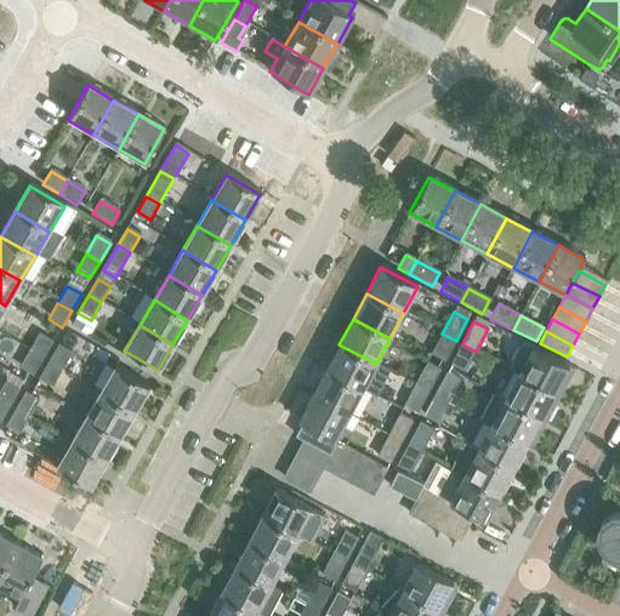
[(456,341),(442,334),(430,355),(444,363),(456,341)]
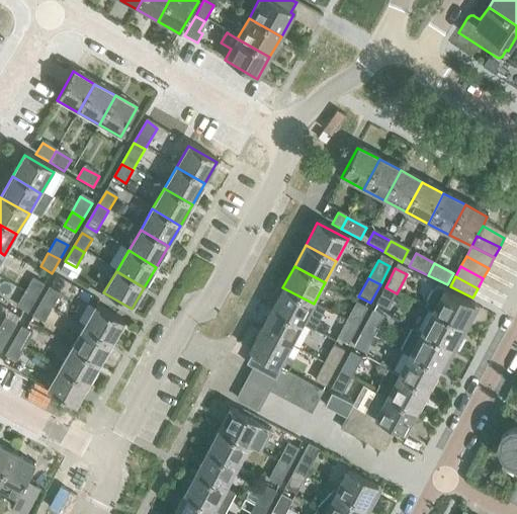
[(24,294),(35,301),(44,286),(32,280),(24,294)]
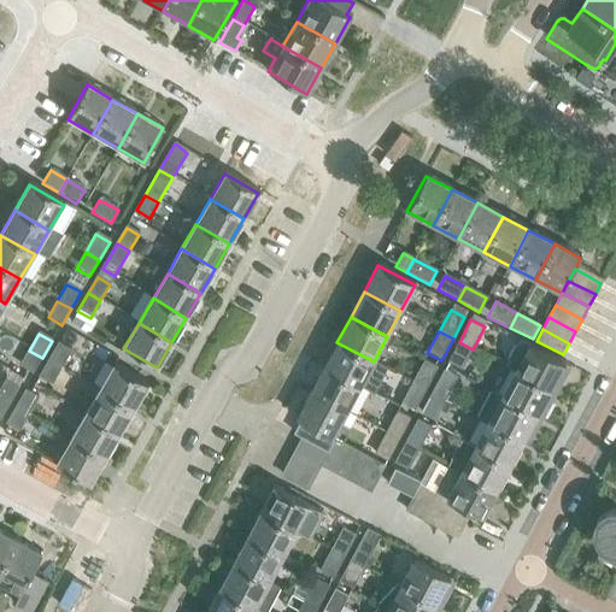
[(332,340),(322,357),(328,359),(323,369),(359,388),(373,394),(386,369),(374,362),(336,342),(332,340)]
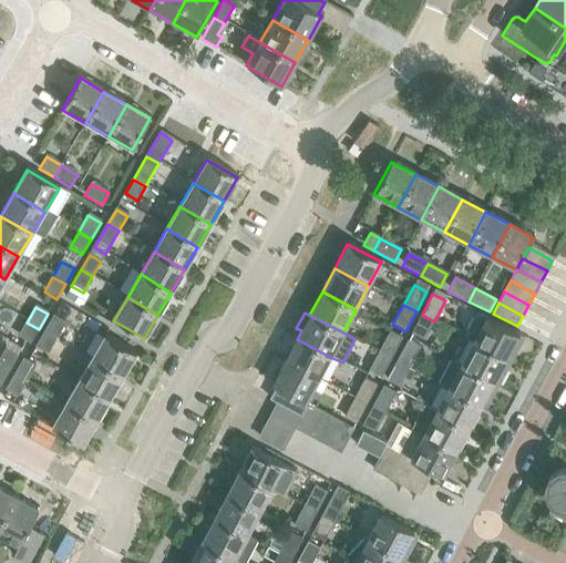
[(434,321),(422,315),(411,335),(423,341),(434,321)]
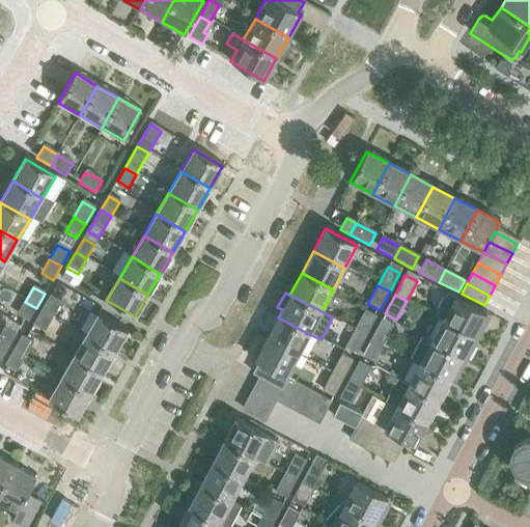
[(443,321),(473,336),(477,338),(484,325),(480,323),(484,314),(455,298),(447,295),(445,299),(442,300),(436,311),(437,313),(436,316),(443,321)]
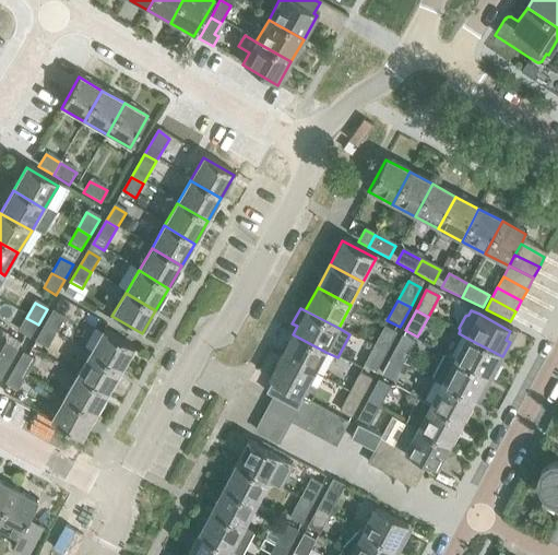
[(44,328),(56,334),(64,319),(52,313),(44,328)]
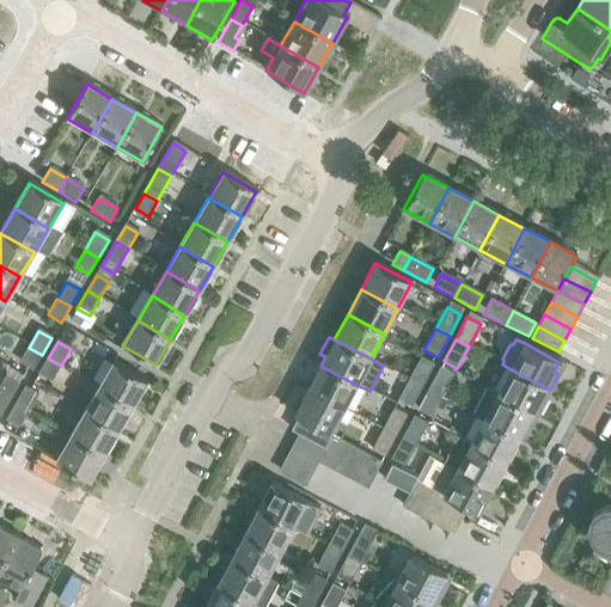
[(42,355),(29,348),(19,365),(32,372),(42,355)]
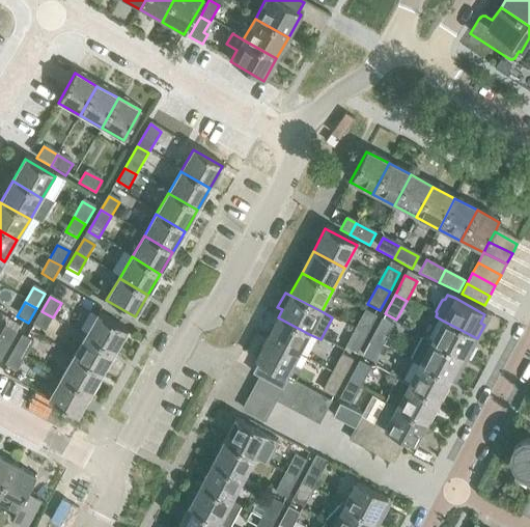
[(355,329),(366,335),(377,316),(364,310),(355,329)]
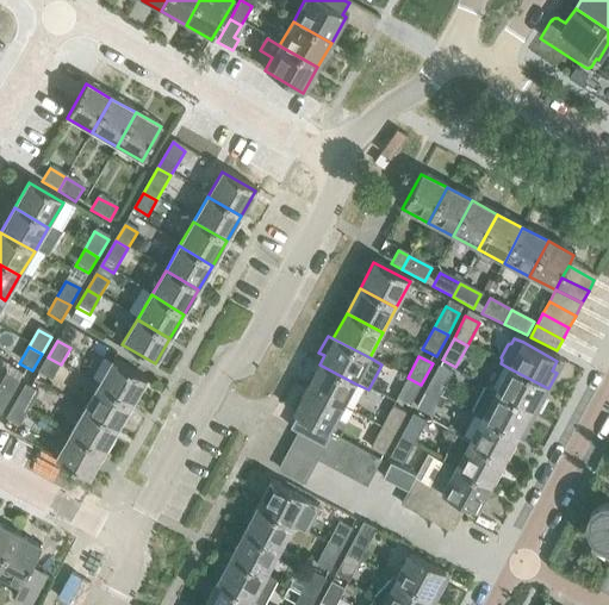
[(61,365),(48,357),(38,375),(51,382),(61,365)]
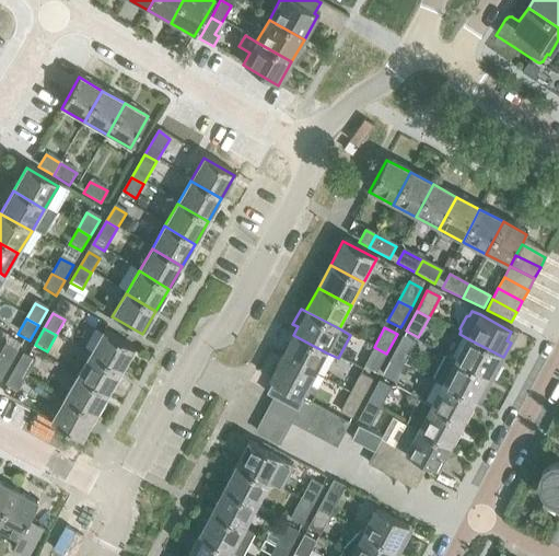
[(90,355),(119,372),(134,349),(103,332),(90,355)]
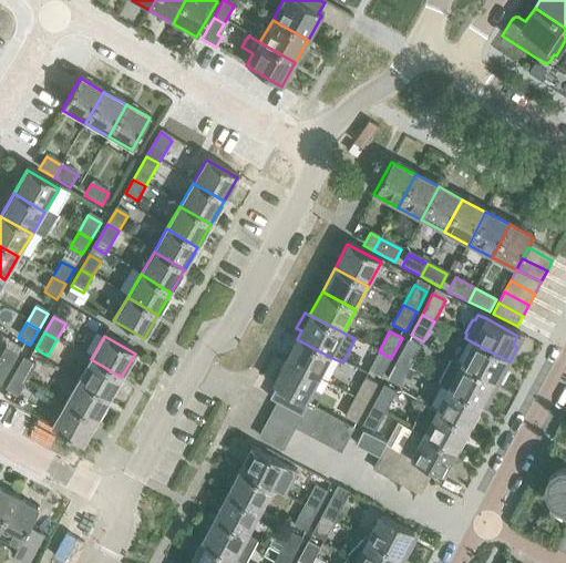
[(297,339),(285,362),(318,380),(330,357),(297,339)]
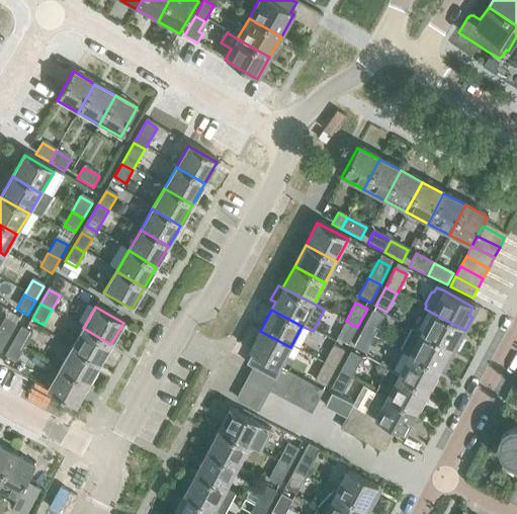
[(362,331),(373,336),(382,319),(371,313),(362,331)]
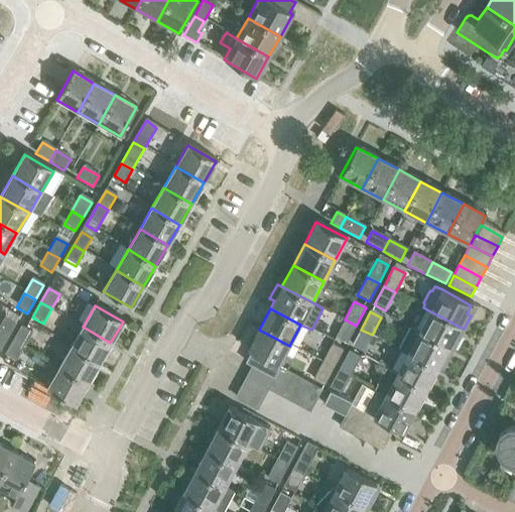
[(419,333),(448,348),(453,350),(460,337),(456,335),(460,327),(430,311),(419,333)]
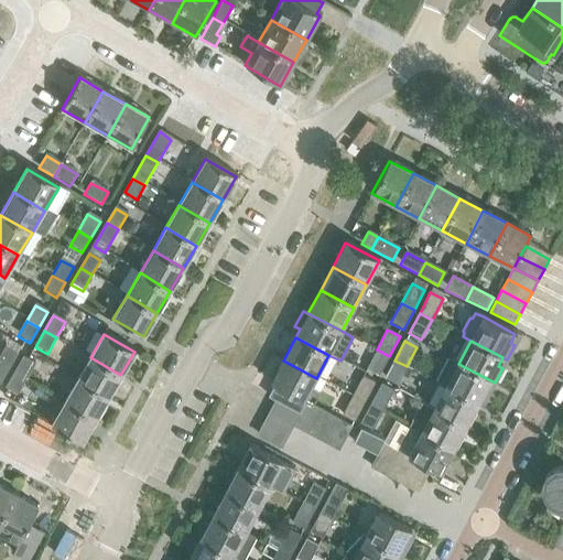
[(0,366),(8,370),(17,355),(6,348),(0,357),(0,366)]
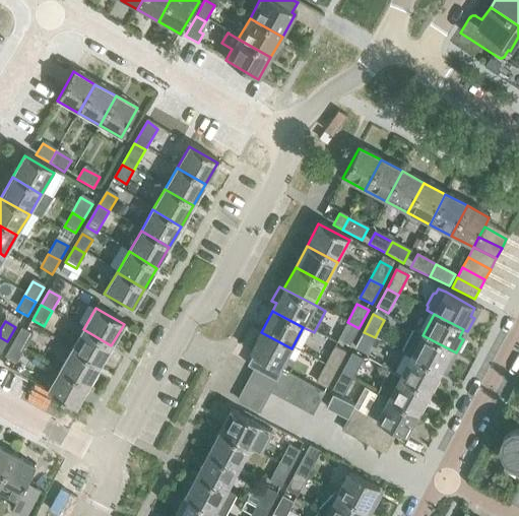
[(359,328),(347,322),(337,341),(348,347),(359,328)]
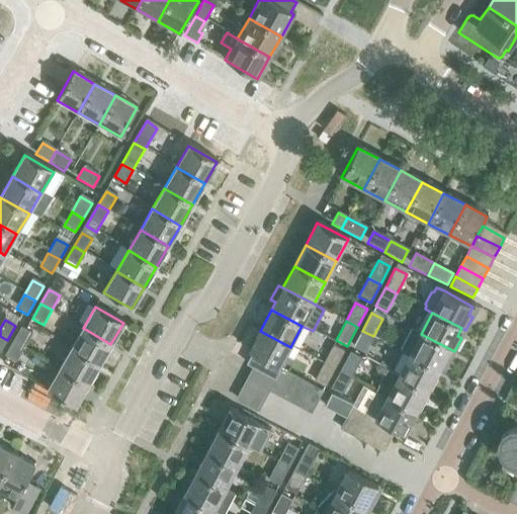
[(83,328),(71,348),(99,365),(110,344),(83,328)]
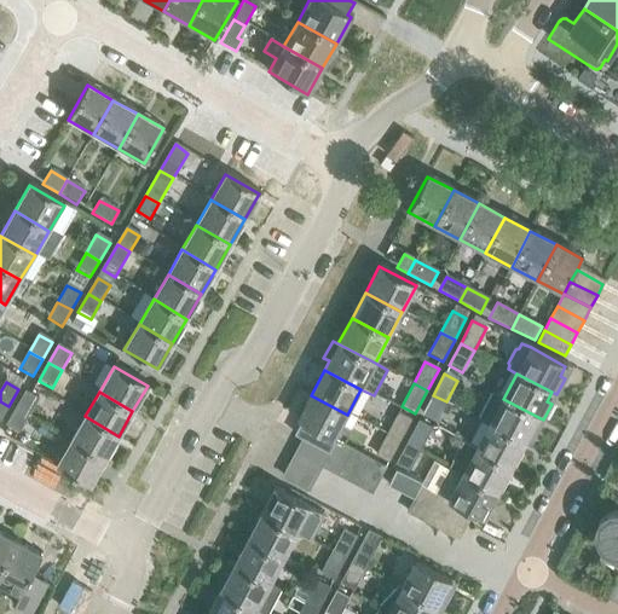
[(16,410),(28,417),(38,400),(26,393),(16,410)]
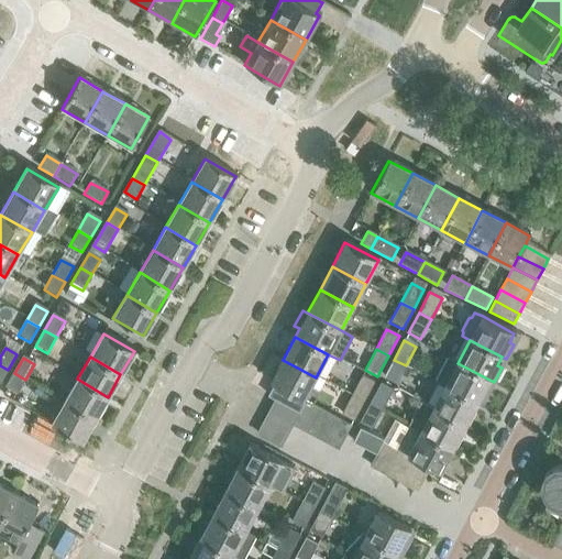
[(436,381),(445,386),(476,403),(482,406),(489,392),(484,388),(489,380),(458,363),(448,358),(436,381)]
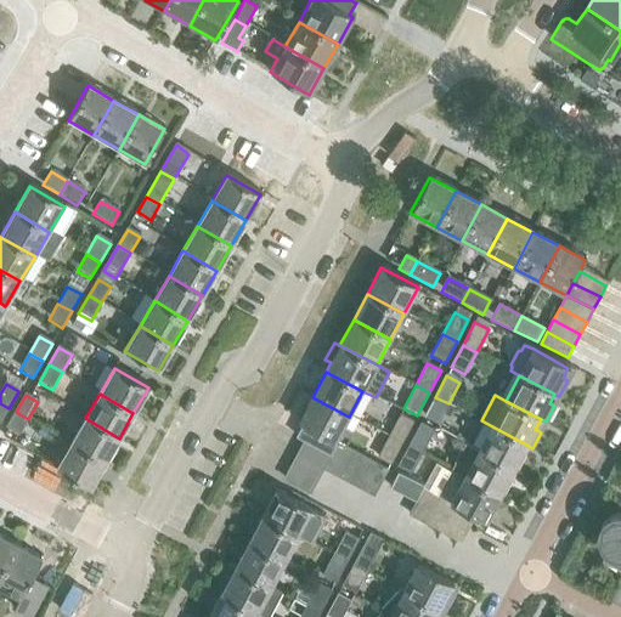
[(295,439),(294,441),(303,445),(304,442),(331,457),(337,443),(344,447),(351,434),(343,429),(349,417),(312,397),(299,423),(303,425),(295,439)]
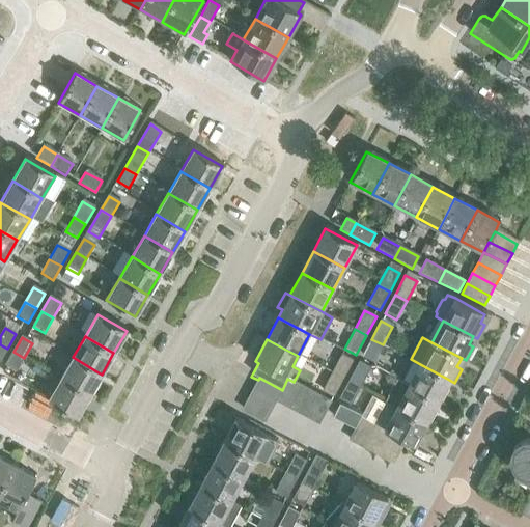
[(383,344),(371,339),(361,358),(372,364),(383,344)]
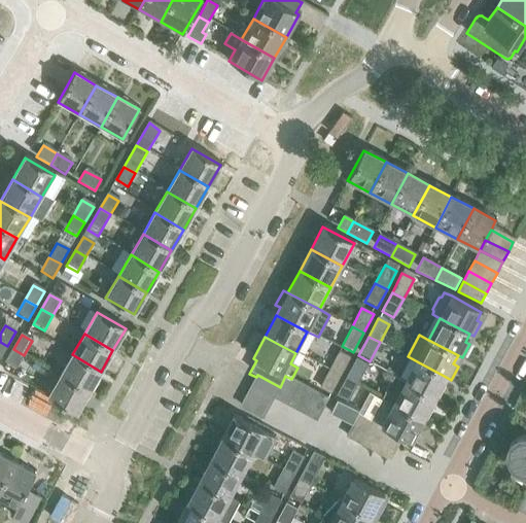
[(379,344),(375,352),(380,355),(385,346),(379,344)]
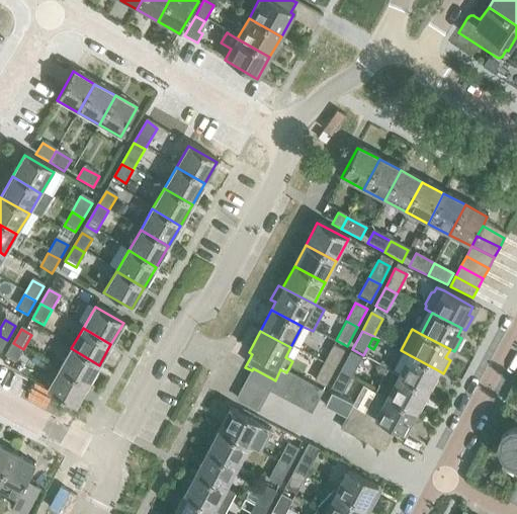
[(23,349),(13,343),(4,357),(15,363),(23,349)]
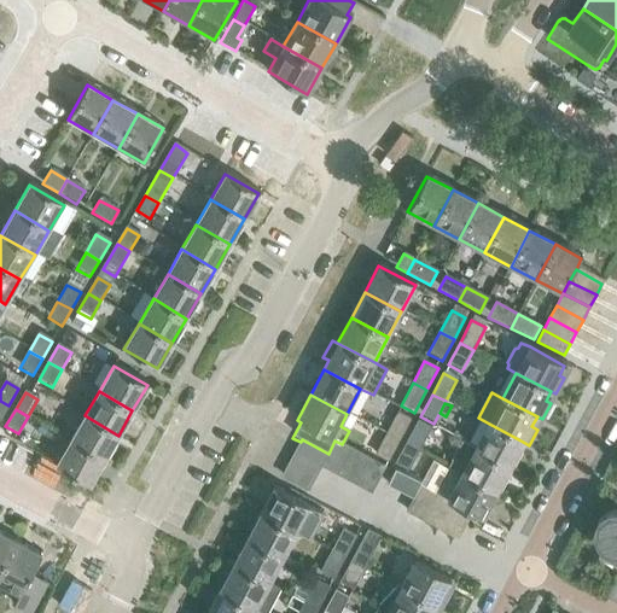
[(385,435),(399,442),(411,420),(397,413),(385,435)]
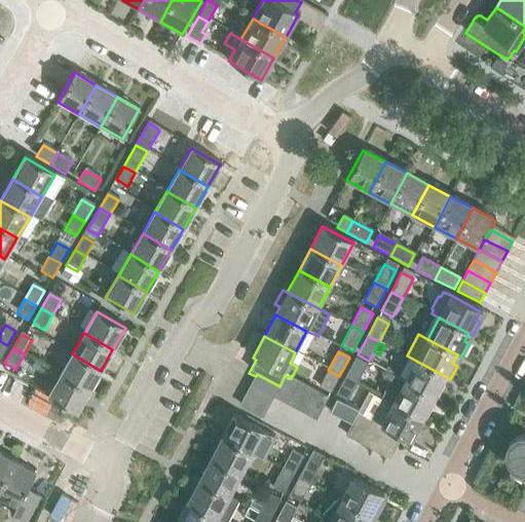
[(60,375),(88,392),(101,371),(72,353),(60,375)]
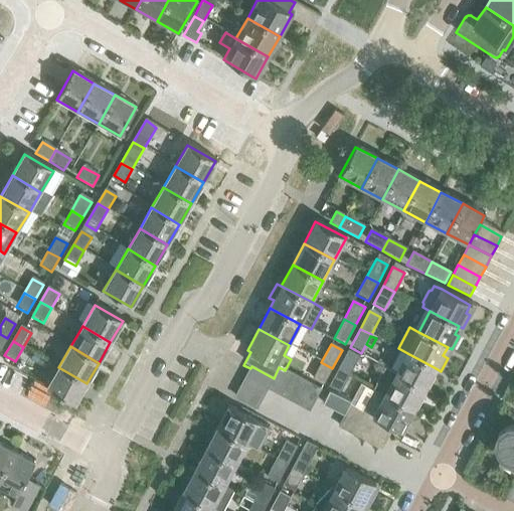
[(337,371),(348,377),(359,357),(348,351),(337,371)]
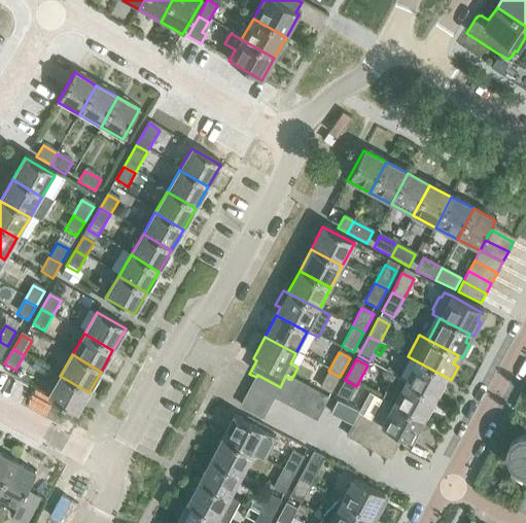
[(417,361),(405,383),(434,399),(446,377),(417,361)]
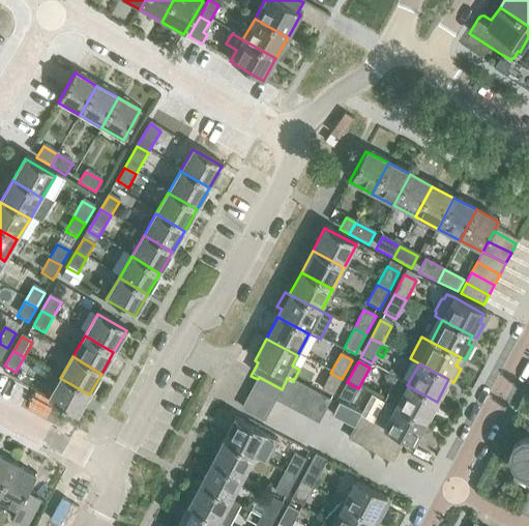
[(342,379),(330,373),(320,391),(332,398),(342,379)]
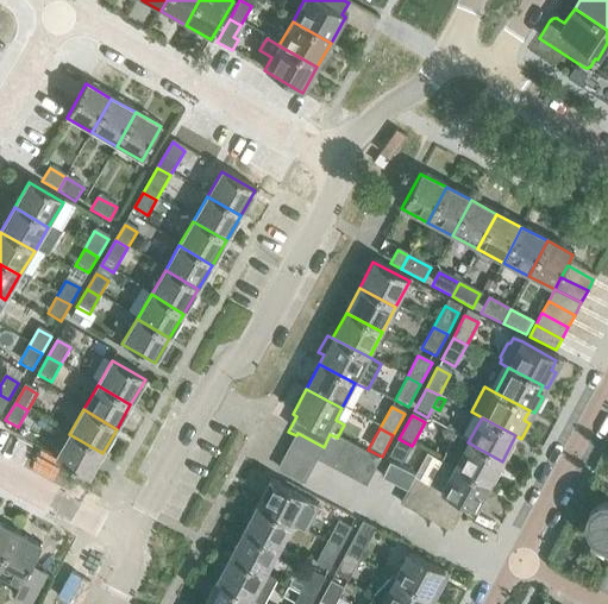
[(324,447),(298,433),(290,446),(317,460),(324,447)]
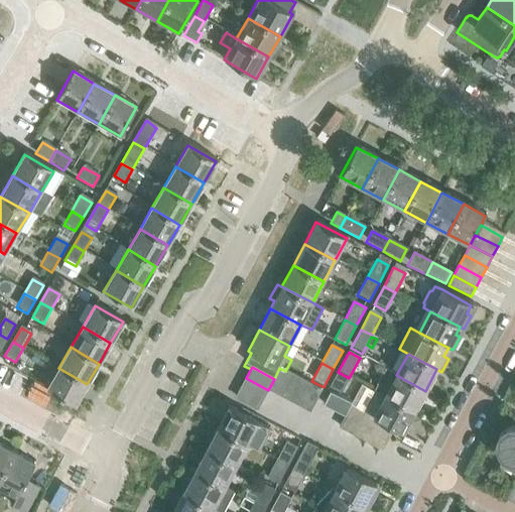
[(58,368),(45,391),(74,407),(87,384),(58,368)]
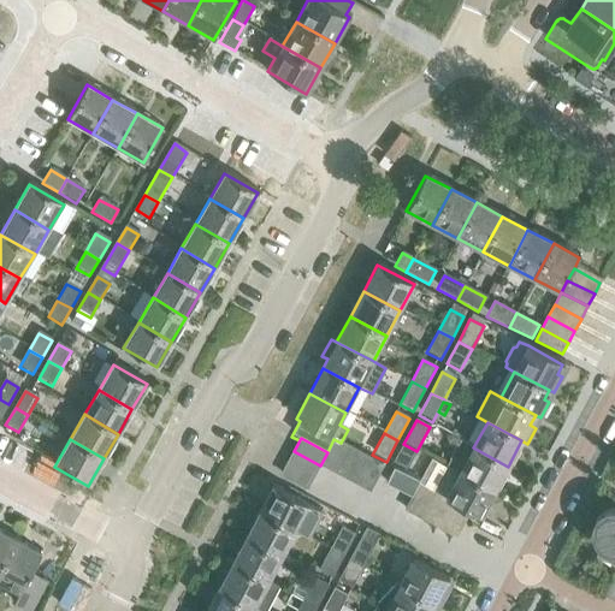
[(333,439),(327,452),(320,466),(319,467),(332,473),(347,446),(341,443),(333,439)]
